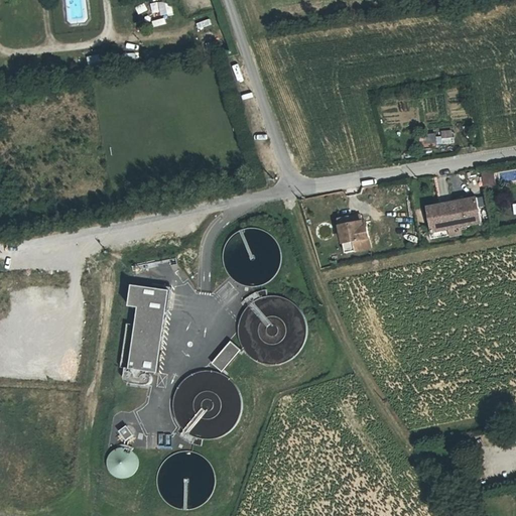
[(161,18),(174,16),(172,3),(159,5),(161,18)]
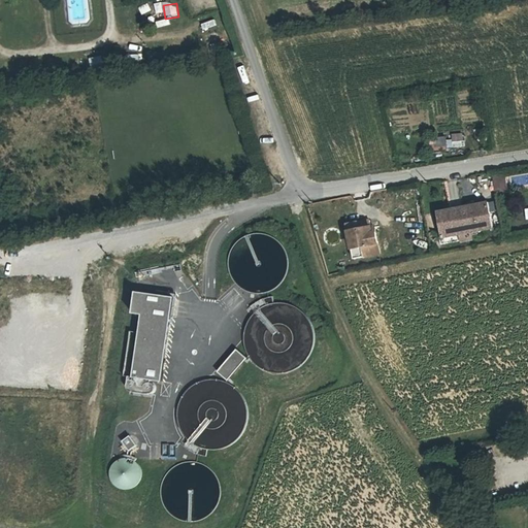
[(157,31),(170,27),(168,21),(155,24),(157,31)]
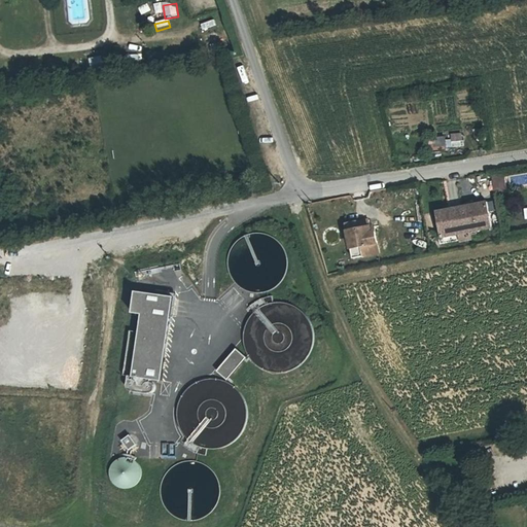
[(146,62),(146,50),(126,49),(126,61),(146,62)]
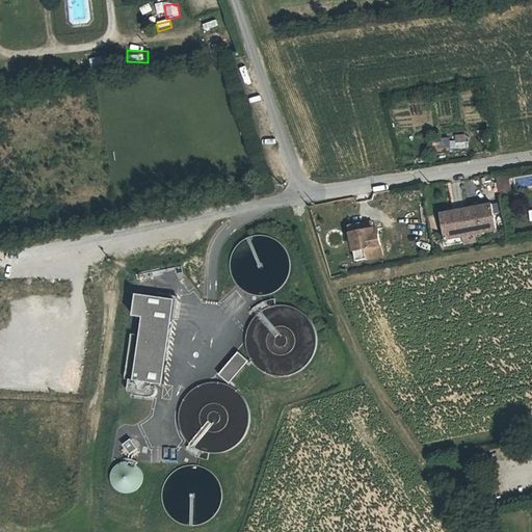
[(107,55),(92,56),(94,68),(108,68),(107,55)]
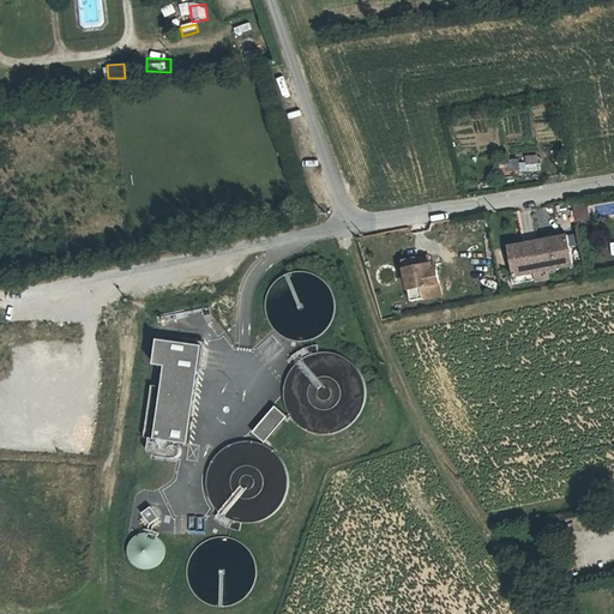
[(524,157),(524,174),(542,173),(542,156),(524,157)]
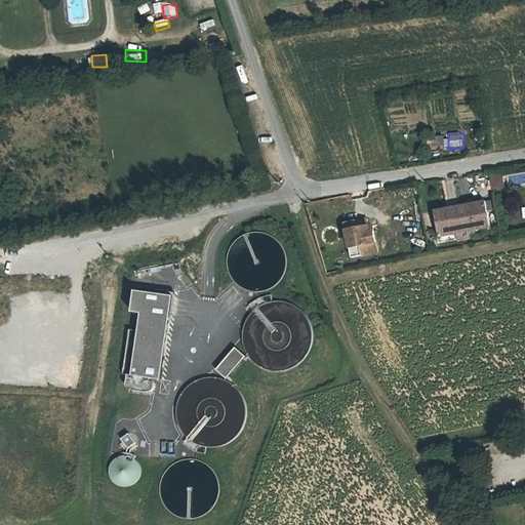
[(432,149),(446,149),(445,138),(431,138),(432,149)]
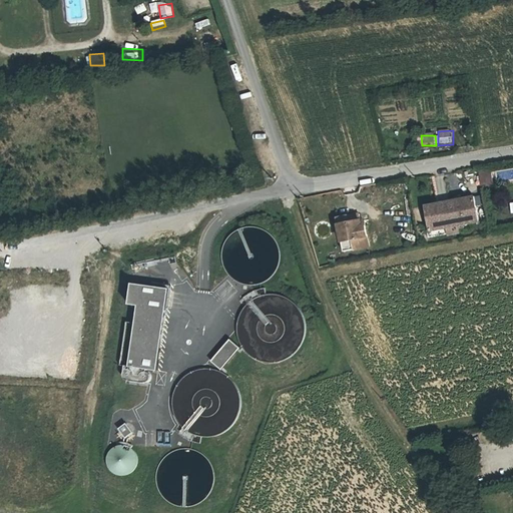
[(483,188),(493,186),(490,170),(480,172),(483,188)]
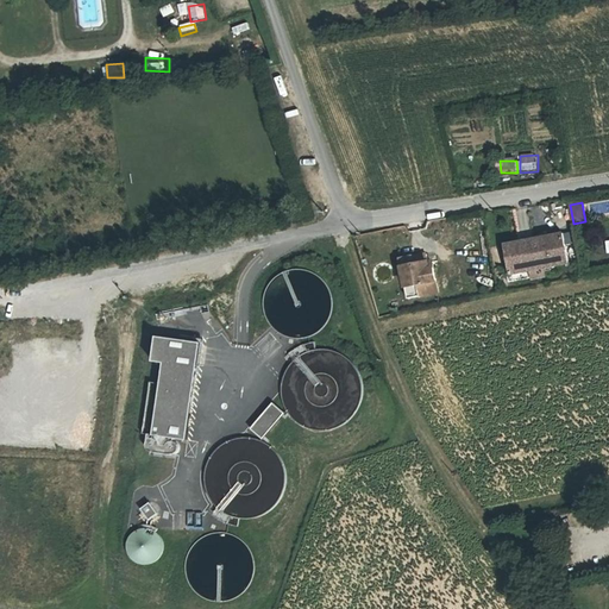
[(504,245),(510,275),(570,263),(564,233),(504,245)]
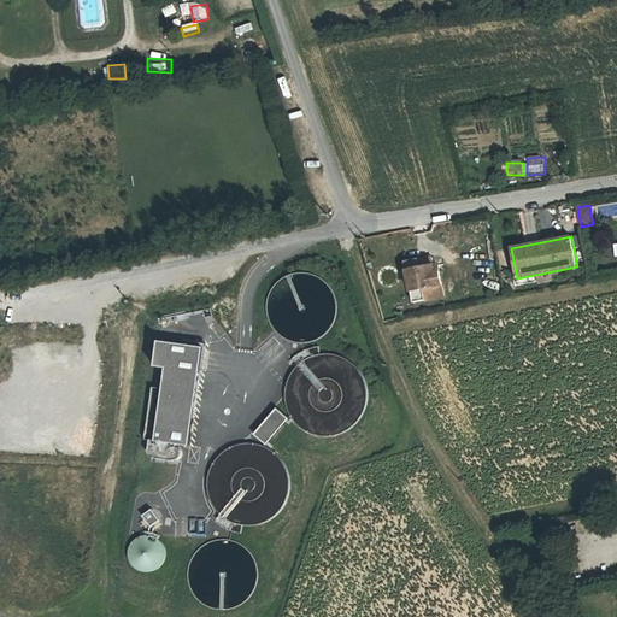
[(405,263),(411,291),(442,285),(439,271),(435,272),(432,257),(405,263)]
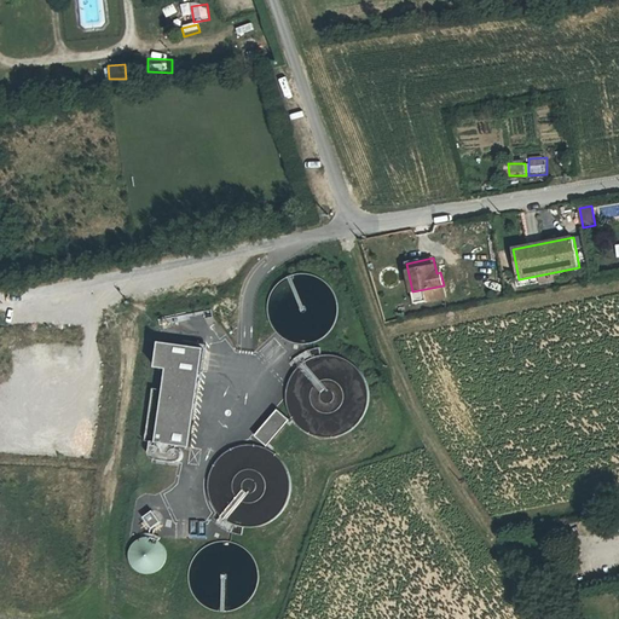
[(579,267),(519,279),(520,285),(580,273),(579,267)]
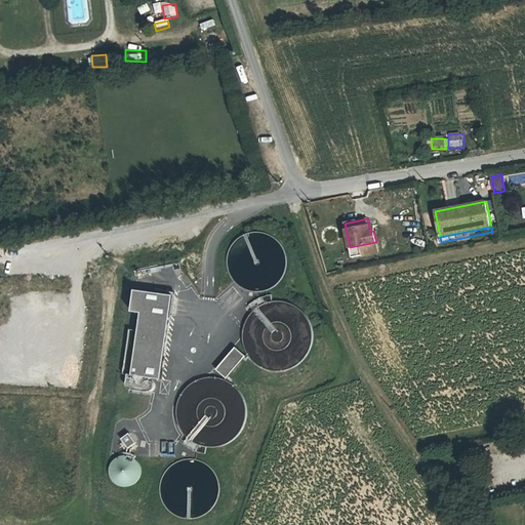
[(273,288),(280,282),(285,274),(287,265),(287,254),(283,246),(277,239),(269,234),(259,232),(250,233),(240,237),(233,244),(228,254),(227,265),(230,275),(236,283),(244,289),(254,292),(265,291),(273,288)]
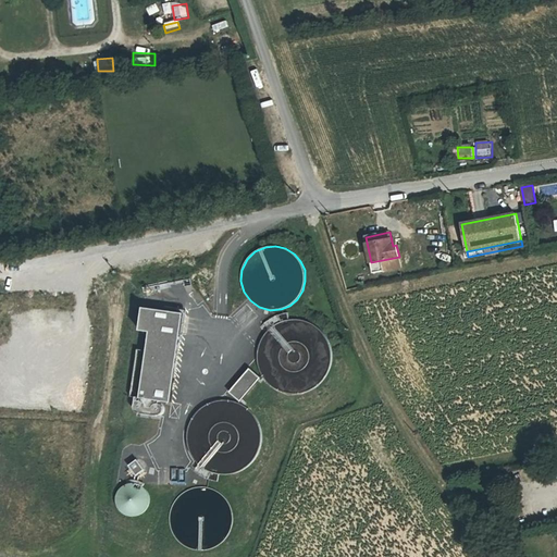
[(399,257),(371,262),(373,273),(401,268),(399,257)]
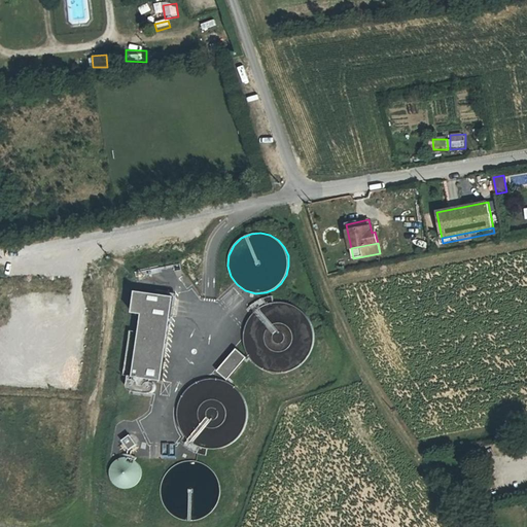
[(163,381),(174,296),(169,295),(136,291),(133,312),(142,314),(140,331),(130,330),(124,375),(134,377),(133,379),(132,379),(131,380),(129,381),(128,384),(128,387),(130,389),(132,391),(148,393),(150,393),(152,392),(153,391),(154,388),(155,387),(155,386),(154,384),(153,383),(151,382),(151,379),(163,381)]
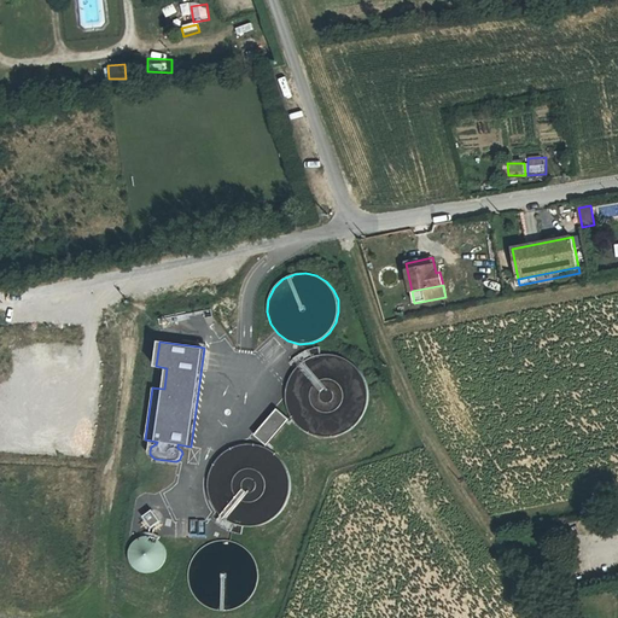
[(275,342),(263,354),(274,366),(286,354),(275,342)]
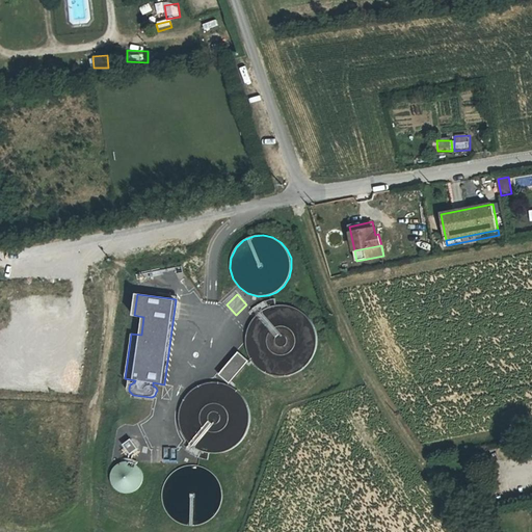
[(243,355),(223,377),(234,387),(254,365),(243,355)]
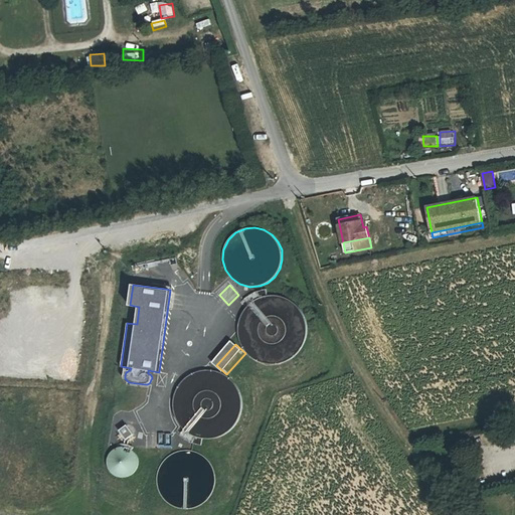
[(128,442),(131,441),(133,439),(135,437),(136,434),(136,431),(135,428),(133,426),(130,424),(127,423),(124,424),(122,425),(120,427),(118,431),(118,434),(119,437),(120,439),(123,441),(126,442),(128,442)]
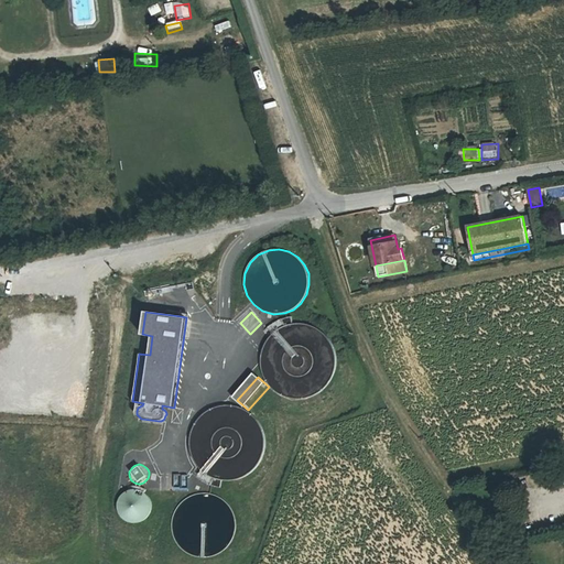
[(138,522),(143,520),(148,517),(150,512),(152,508),(151,502),(150,497),(145,492),(141,490),(137,489),(130,489),(125,491),(120,496),(118,501),(117,507),(119,512),(122,518),(127,521),(132,522),(138,522)]
